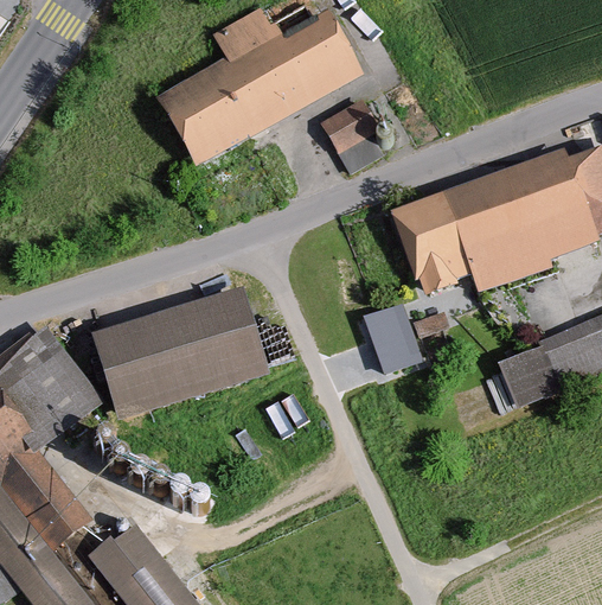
[(230,55),(158,96),(199,167),(363,71),(321,0),(274,0),(217,33),(230,55)]
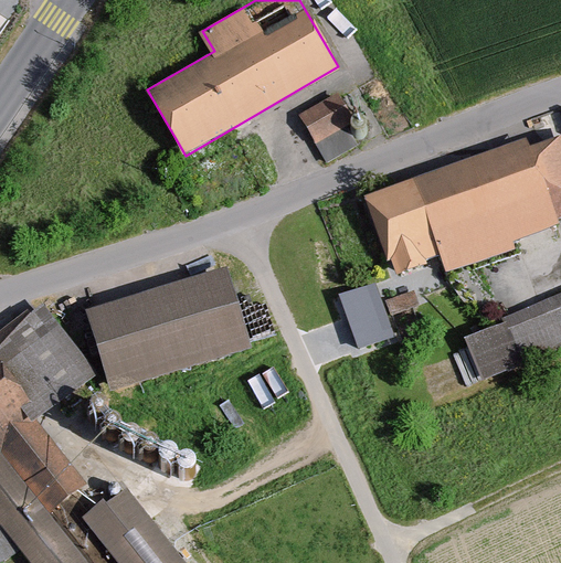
[(336,89),(296,113),(315,144),(355,119),(336,89)]
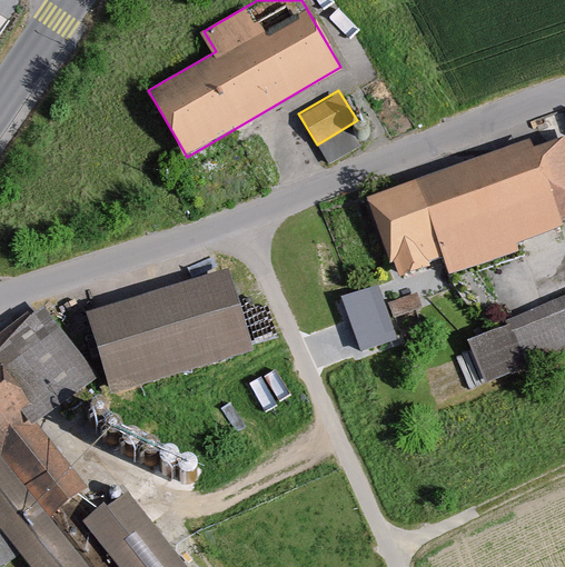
[(534,133),(368,194),(392,259),(434,245),(449,287),(494,271),(485,247),(564,218),(564,136),(538,147),(534,133)]
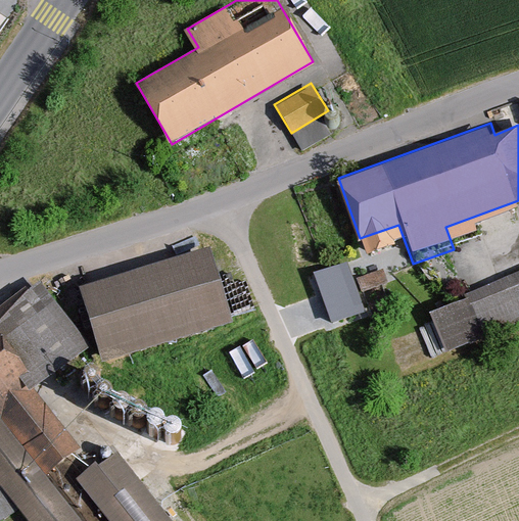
[(209,244),(80,286),(104,362),(234,320),(209,244)]
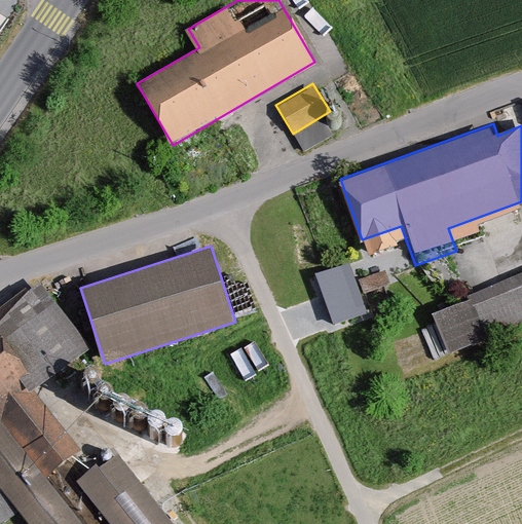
[(332,325),(366,312),(348,262),(313,274),(332,325)]
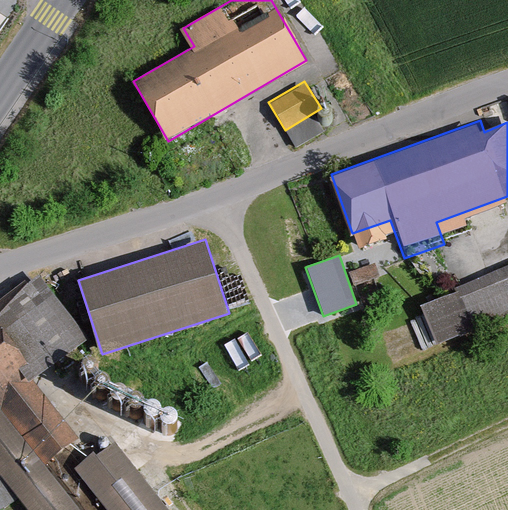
[(507,267),(417,300),(433,344),(507,317),(507,267)]
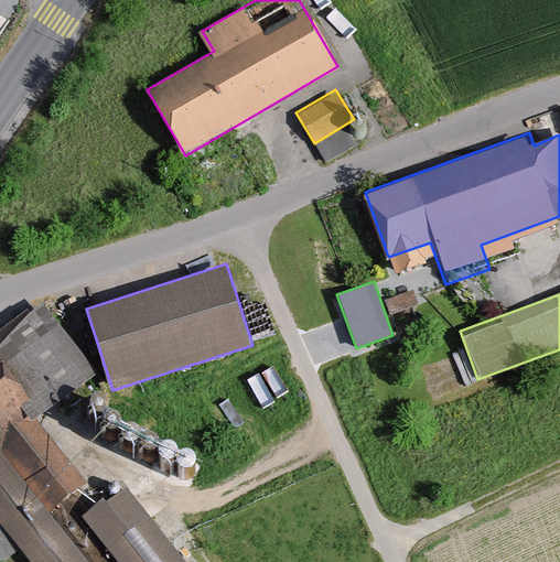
[(0,522),(30,561),(87,561),(47,510),(83,483),(34,420),(98,371),(42,300),(0,332),(0,522)]
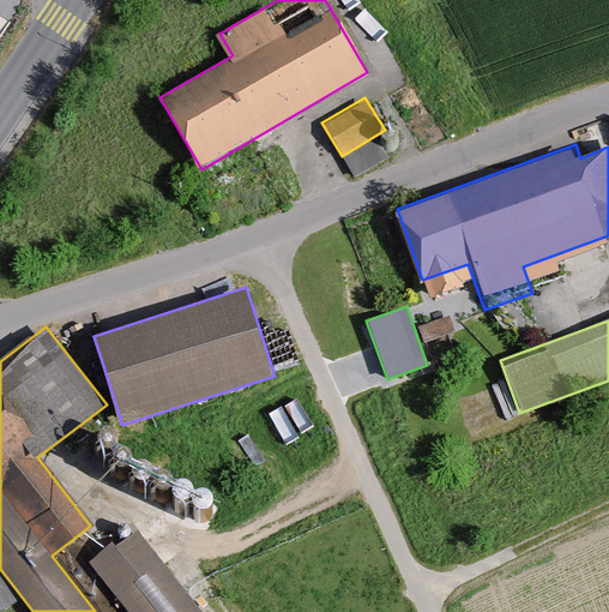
[(203,611),(140,533),(90,558),(131,611),(203,611)]
